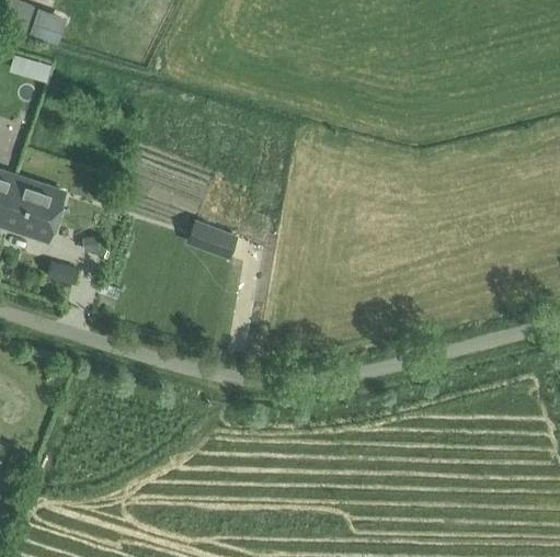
[(2,29),(2,30),(24,38),(26,34),(55,45),(56,44),(65,23),(13,2),(3,25),(2,29)]
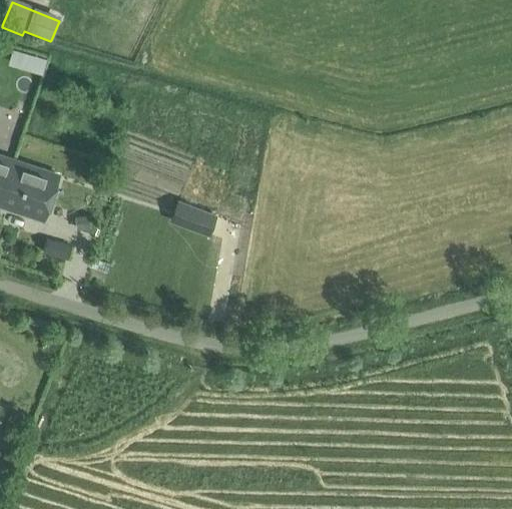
[(12,51),(8,65),(43,75),(47,60),(12,51)]
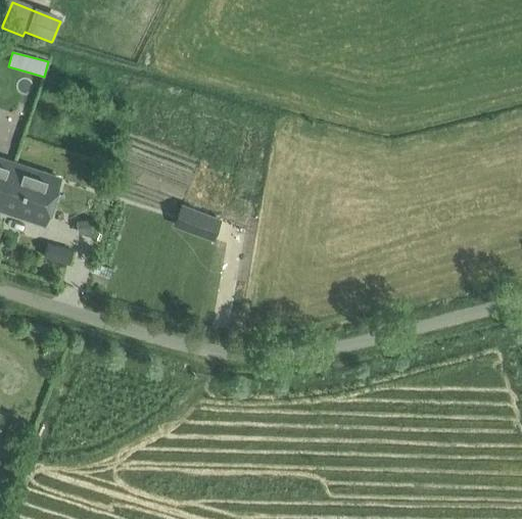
[(0,211),(46,227),(52,207),(61,183),(0,161),(0,211)]
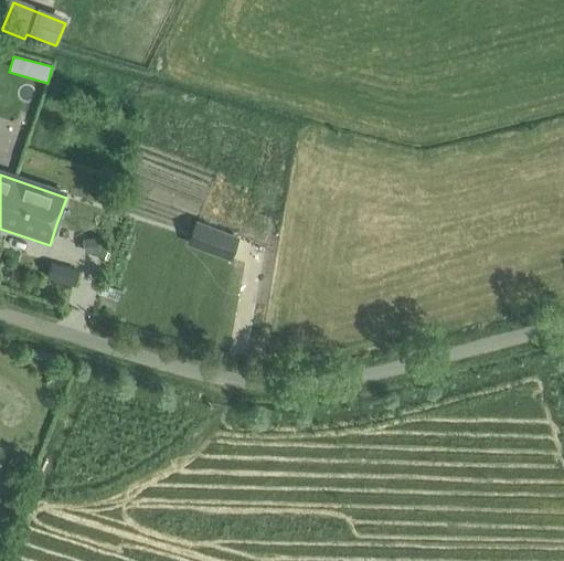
[(197,223),(189,247),(232,262),(240,239),(197,223)]
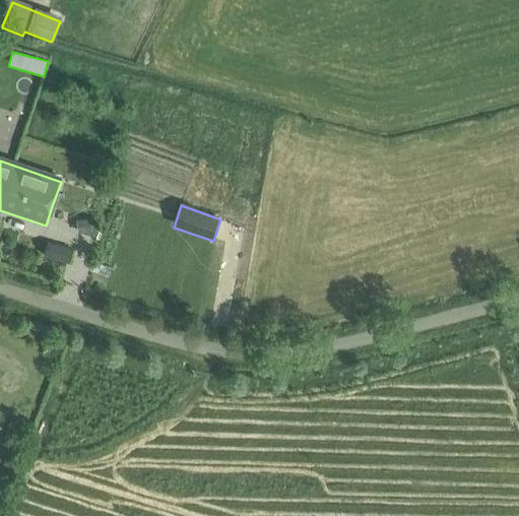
[(72,253),(48,246),(45,258),(69,265),(72,253)]
